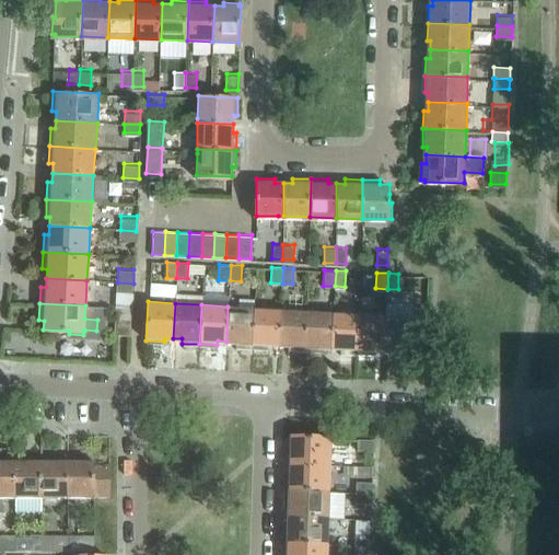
[(130,334),(132,307),(116,305),(115,333),(130,334)]
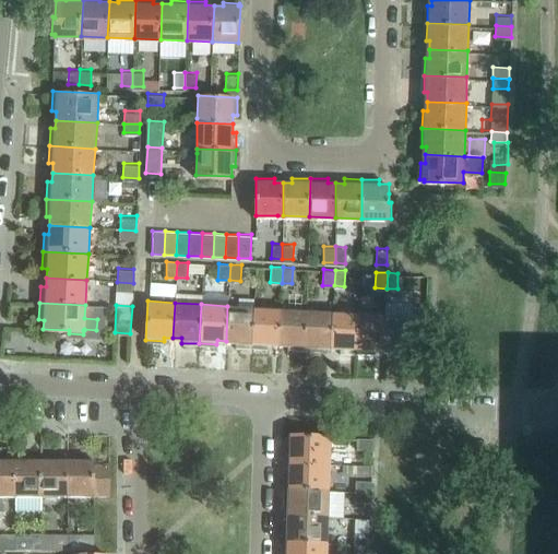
[(412,316),(386,315),(383,350),(393,350),(393,354),(408,355),(408,353),(410,353),(411,338),(424,339),(426,306),(413,305),(412,316)]
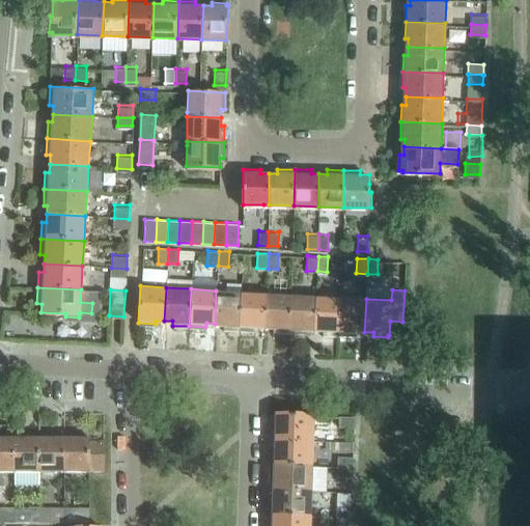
[(240,329),(242,292),(216,291),(215,324),(223,324),(223,328),(240,329)]
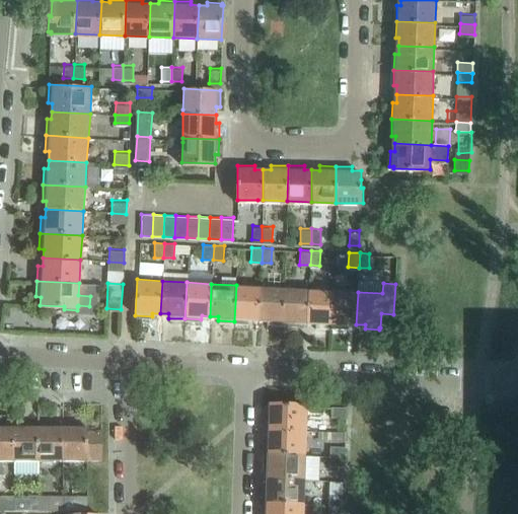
[(259,318),(261,286),(236,285),(234,321),(250,322),(250,318),(259,318)]
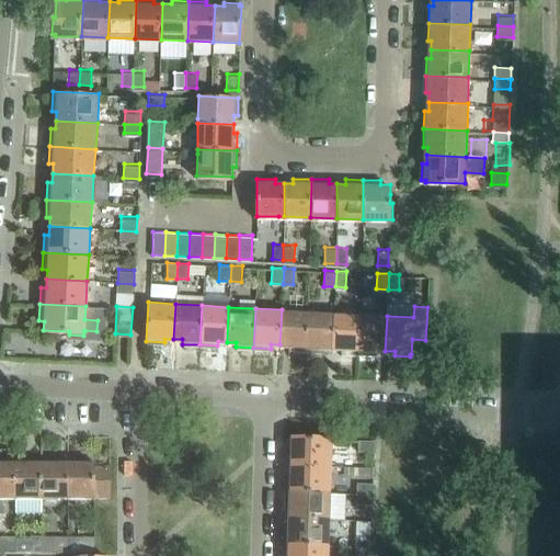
[(306,351),(308,311),(282,309),(280,344),(288,345),(288,350),(306,351)]
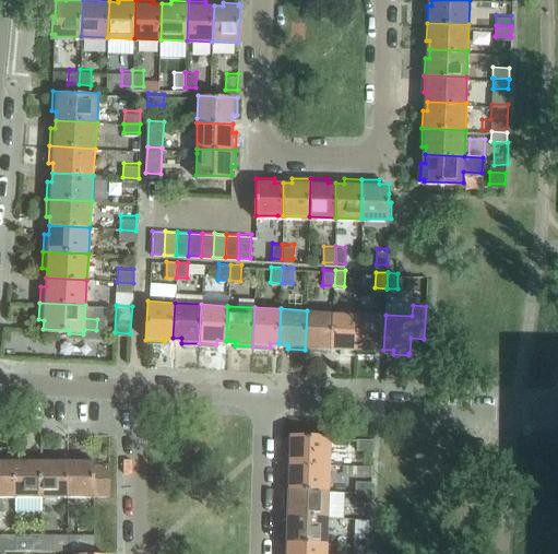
[(331,346),(333,311),(307,310),(305,350),(321,350),(322,346),(331,346)]
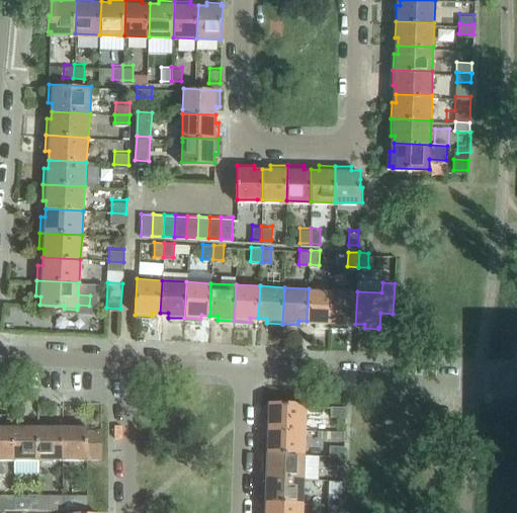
[(331,326),(333,289),(309,288),(307,321),(316,322),(315,325),(331,326)]
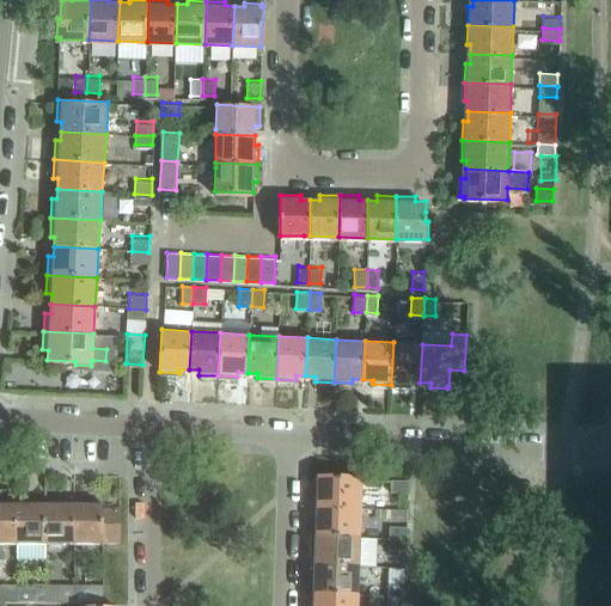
[(420,383),(422,344),(393,342),(391,385),(410,386),(410,383),(420,383)]
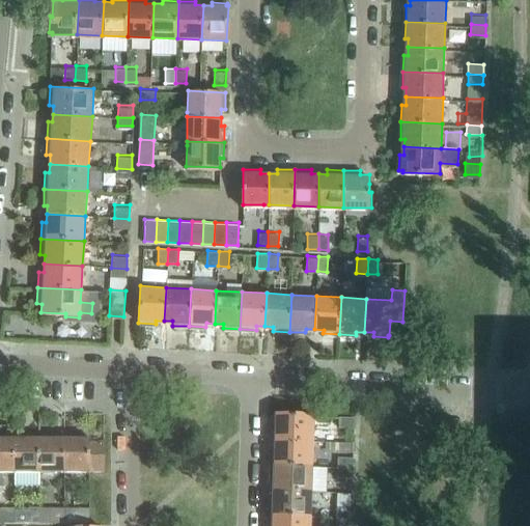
[(313,439),(314,413),(275,411),(274,414),(269,414),(269,430),(273,430),(273,438),(313,439)]
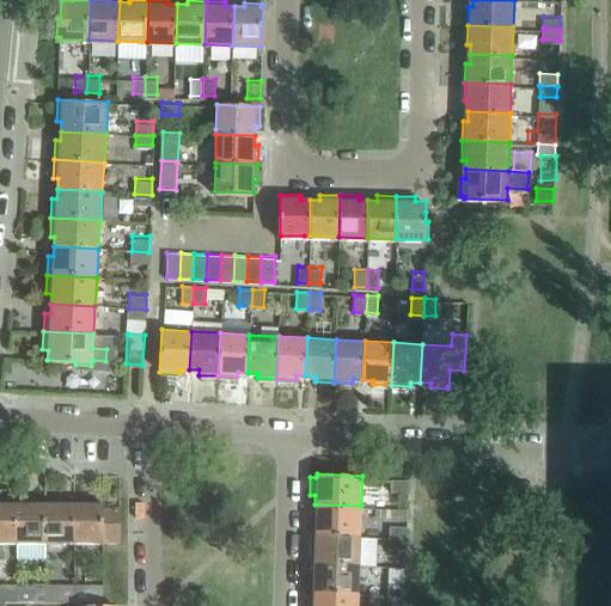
[(408,478),(390,477),(390,489),(407,490),(408,478)]
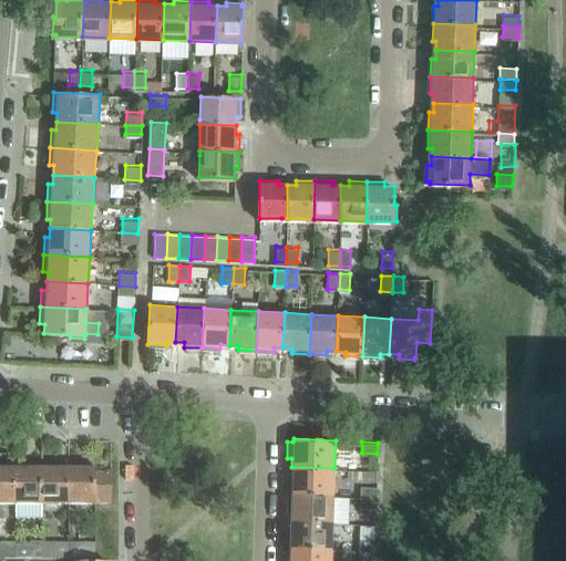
[(0,500),(14,501),(14,464),(6,465),(6,460),(0,460),(0,500)]
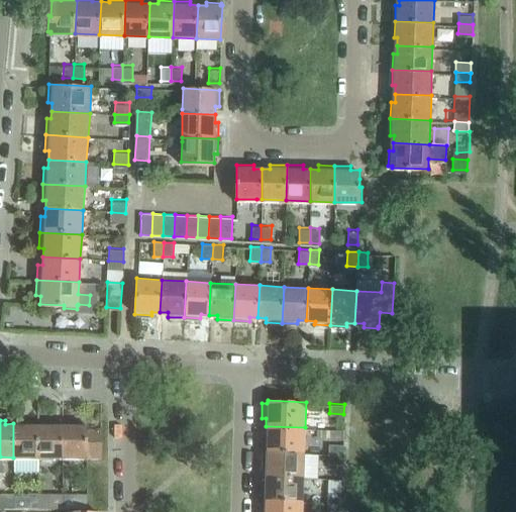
[(38,457),(38,420),(21,421),(21,423),(13,423),(13,457),(14,457),(14,469),(38,469),(38,457)]
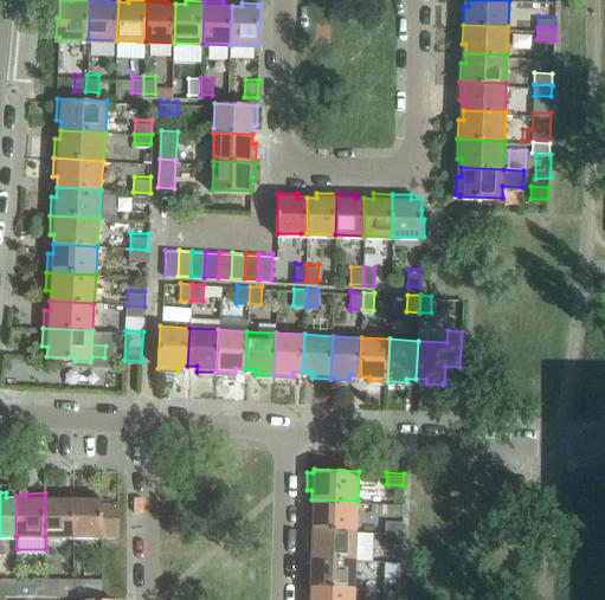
[(73,536),(73,496),(64,496),(64,492),(45,492),(45,536),(73,536)]
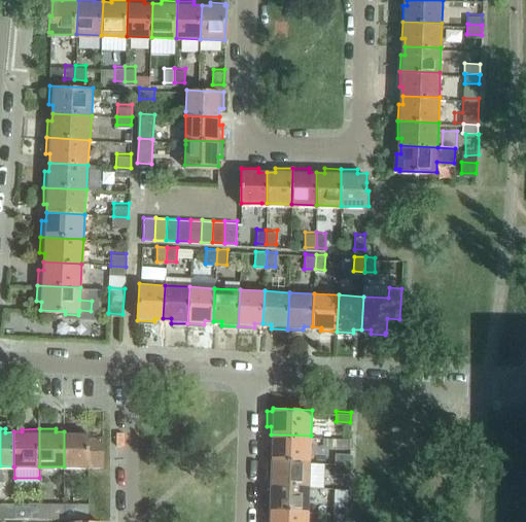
[(90,435),(90,430),(88,430),(88,428),(73,428),(73,431),(64,431),(64,466),(90,466),(90,462),(103,462),(103,435),(90,435)]
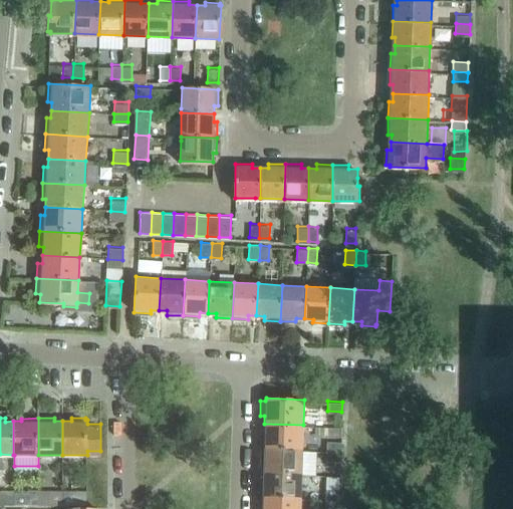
[(302,449),(303,425),(264,424),(264,432),(259,431),(259,447),(302,449)]
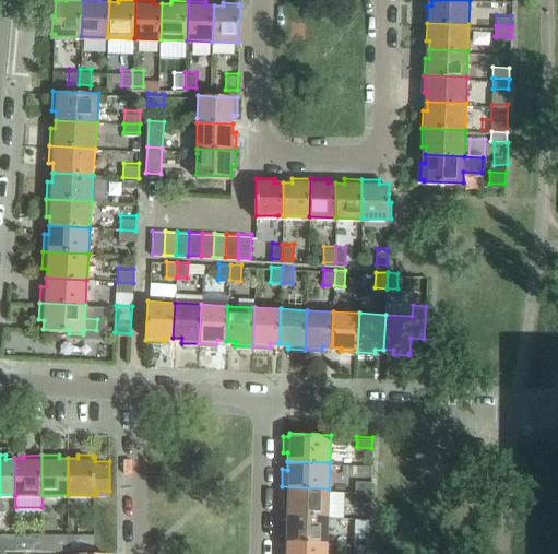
[(370,490),(370,479),(355,479),(354,490),(370,490)]
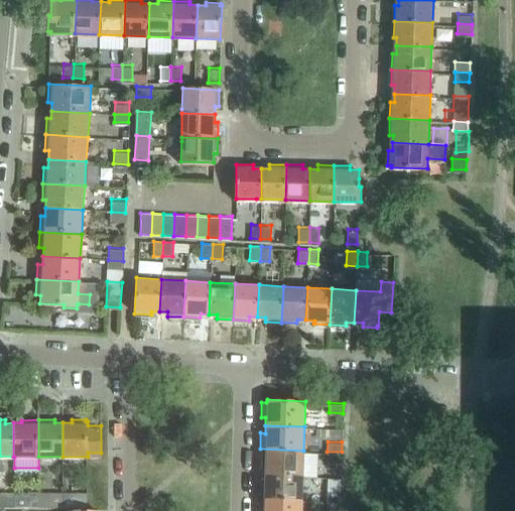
[(302,475),(303,451),(260,449),(259,465),(263,466),(263,474),(302,475)]
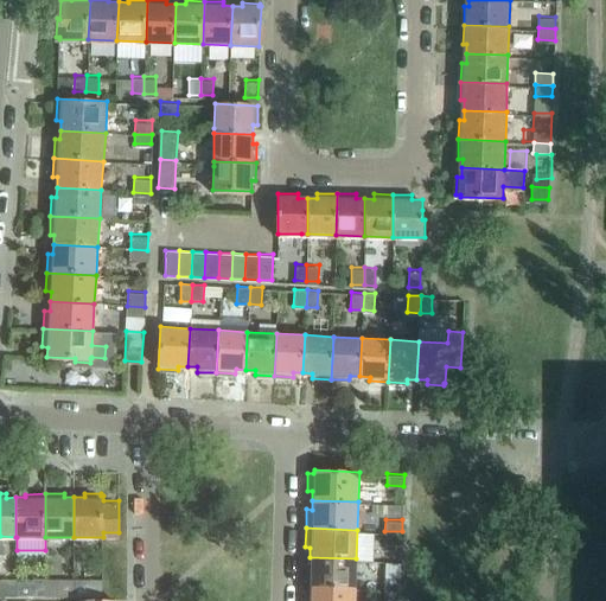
[(402,542),(402,531),(384,531),(384,542),(402,542)]
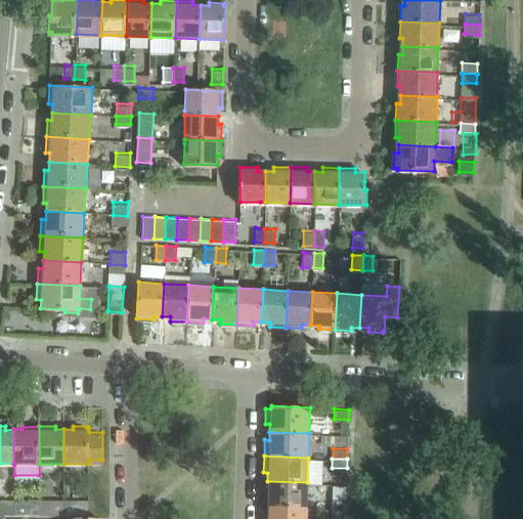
[(307,507),(307,482),(267,481),(267,489),(263,488),(262,505),(307,507)]
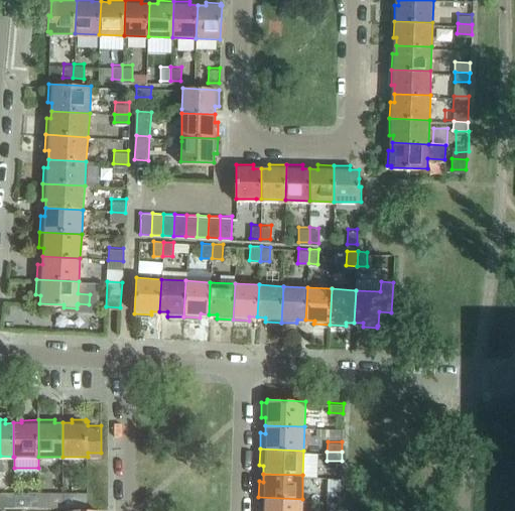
[(61,487),(61,479),(7,478),(7,486),(61,487)]
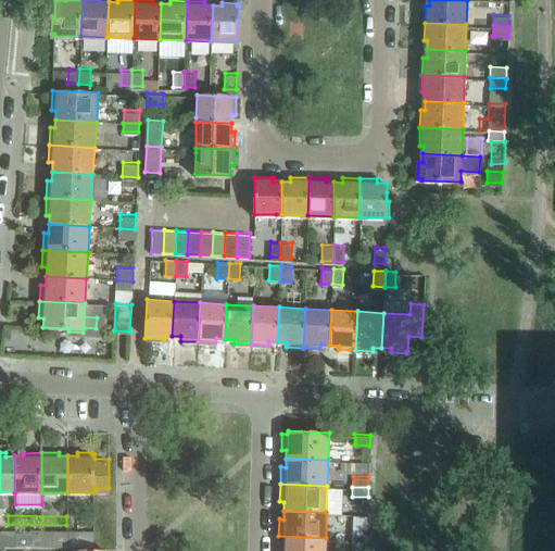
[(41,543),(41,528),(30,528),(30,531),(15,531),(14,545),(41,543)]
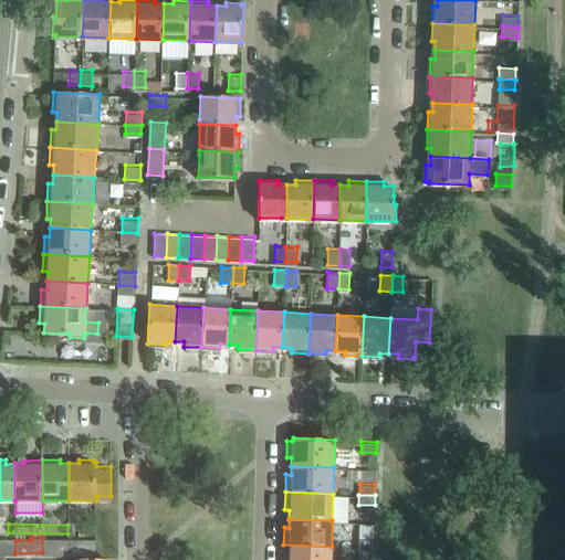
[(69,552),(69,537),(42,537),(42,552),(69,552)]
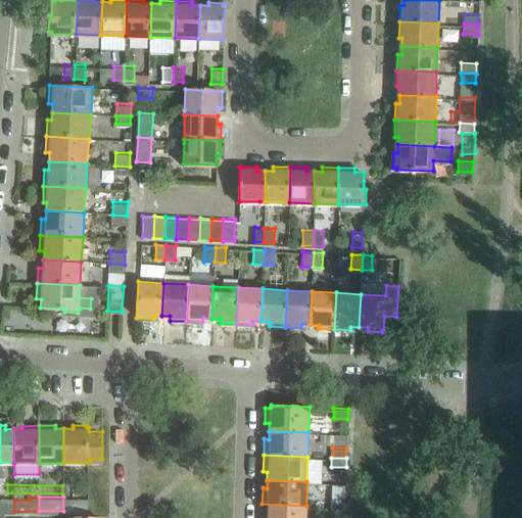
[(87,497),(63,497),(63,511),(87,511),(87,497)]
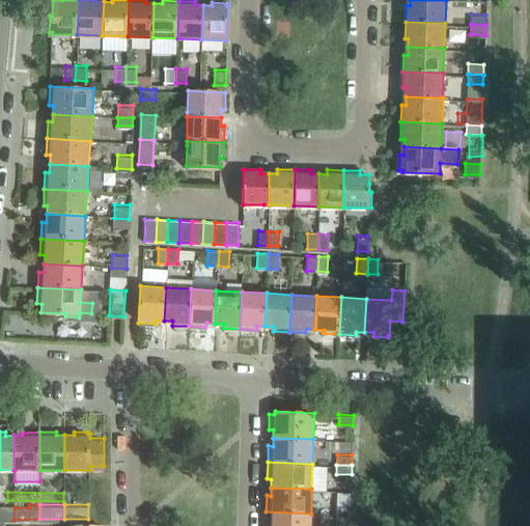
[(350,515),(351,504),(335,504),(335,515),(350,515)]
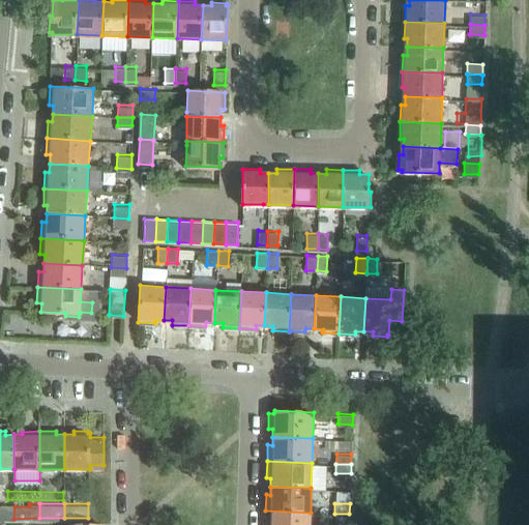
[(310,524),(311,513),(265,511),(264,524),(310,524)]
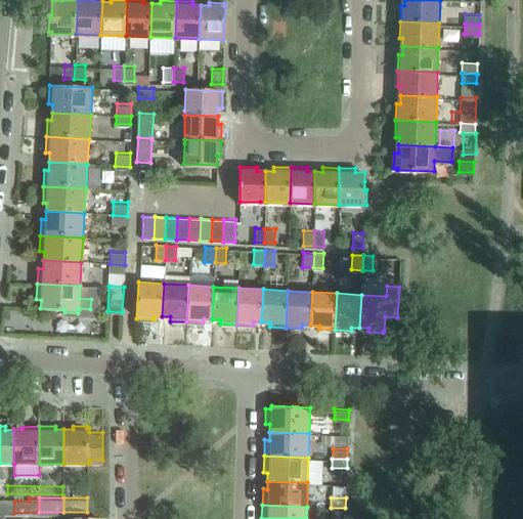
[(345,517),(345,508),(331,508),(331,517),(345,517)]
